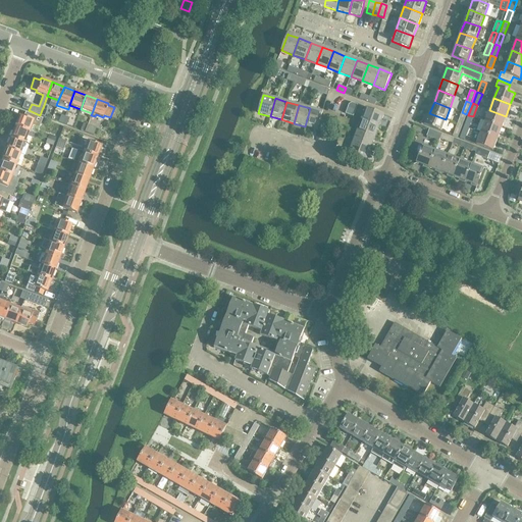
[(310,108),(305,126),(317,129),(319,124),(322,112),(310,108)]
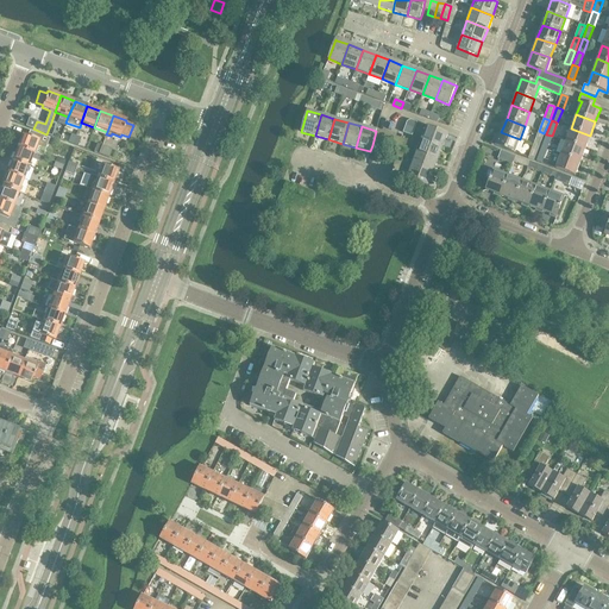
[(427,126),(421,139),(443,148),(447,133),(427,126)]
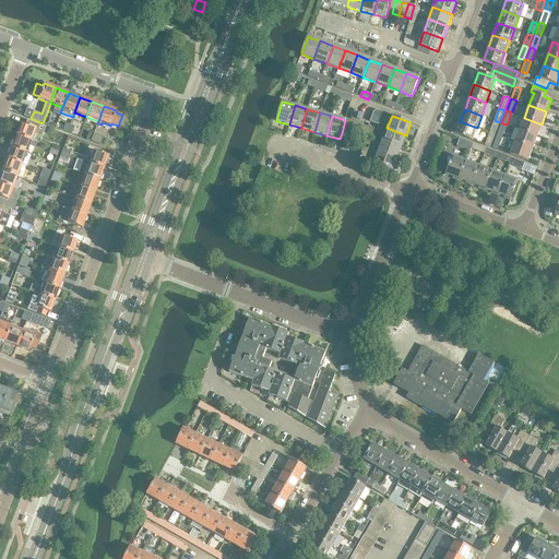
[(520,130),(537,137),(542,125),(524,118),(520,130)]
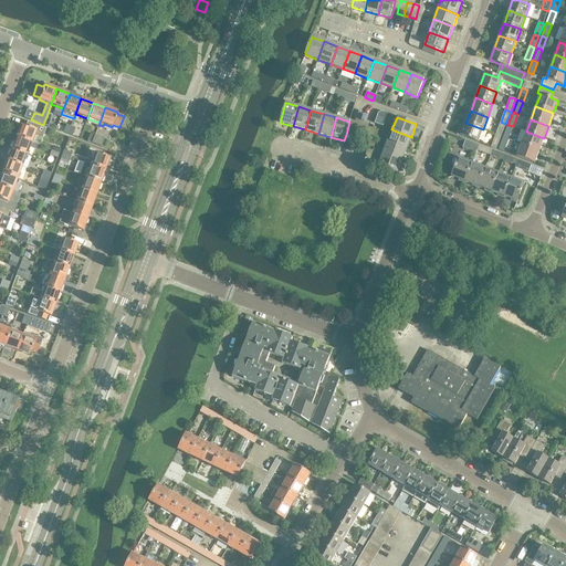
[(352,137),(355,123),(349,122),(346,135),(352,137)]
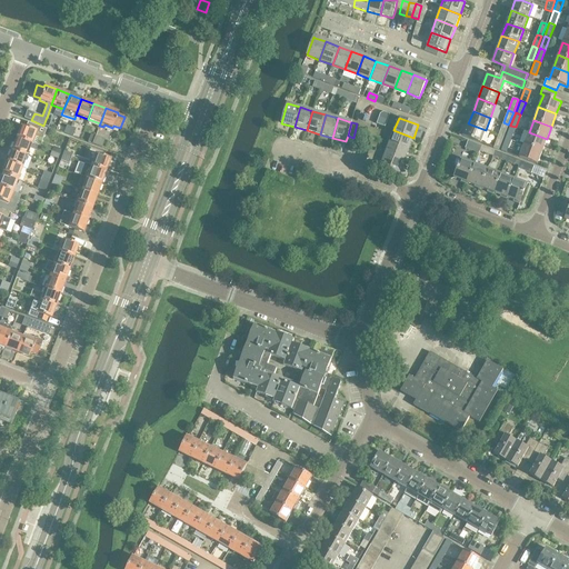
[(503,122),(498,135),(503,137),(508,125),(503,122)]
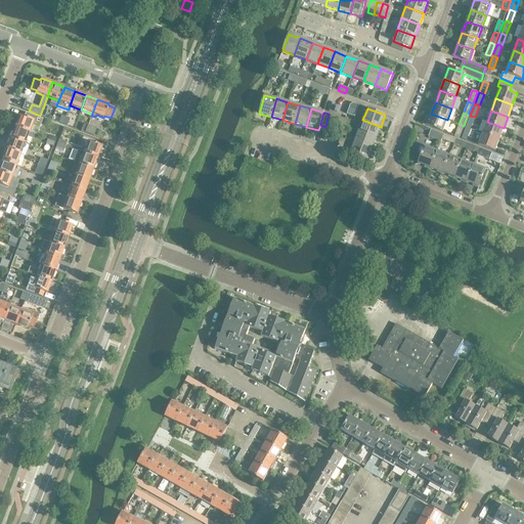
[(42,118),(28,114),(27,118),(19,116),(15,126),(29,132),(33,122),(40,124),(42,118)]
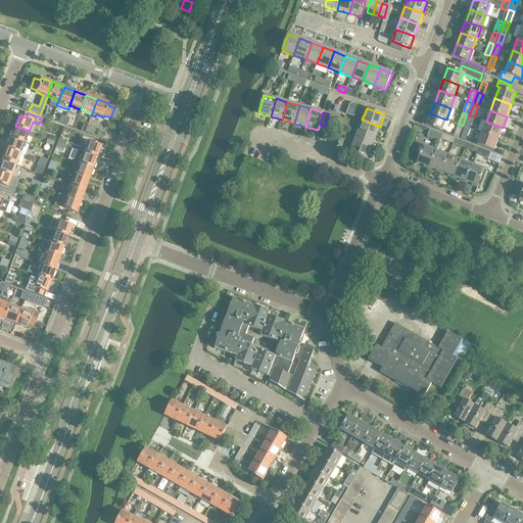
[(328,113),(325,127),(330,128),(334,115),(328,113)]
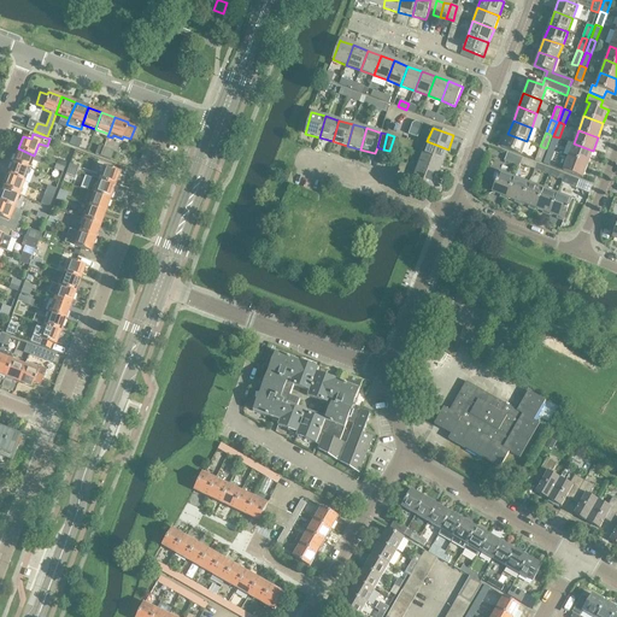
[(503,147),(522,156),(527,141),(507,134),(503,147)]
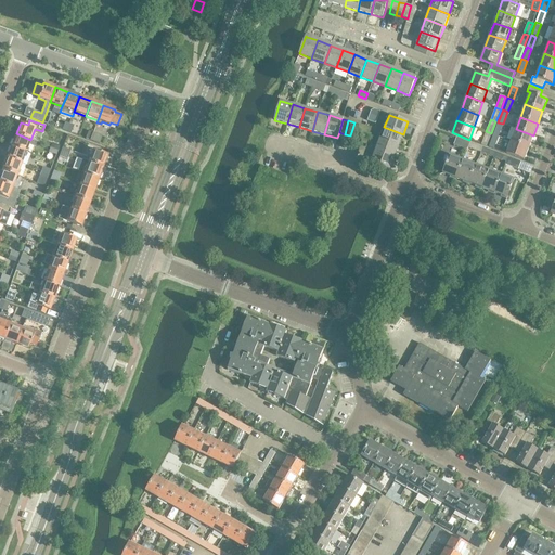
[(355,123),(350,136),(356,138),(360,124),(355,123)]
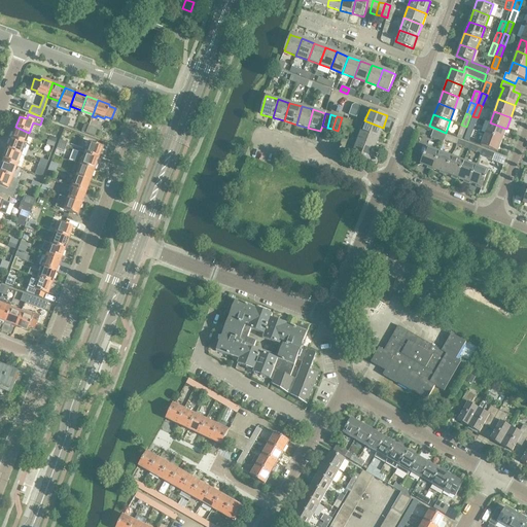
[(473,130),(478,117),(472,116),(468,128),(473,130)]
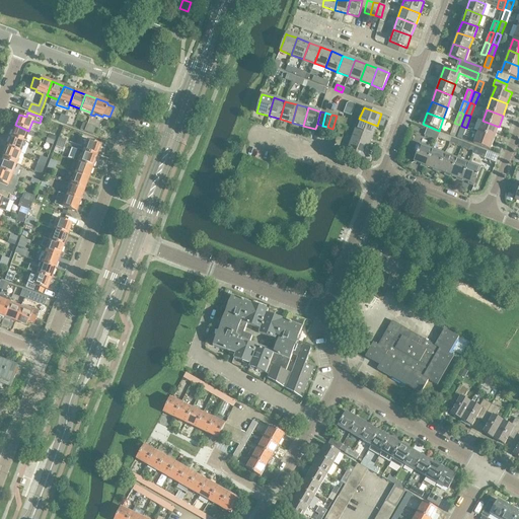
[(332,129),(339,130),(340,125),(342,118),(337,116),(332,129)]
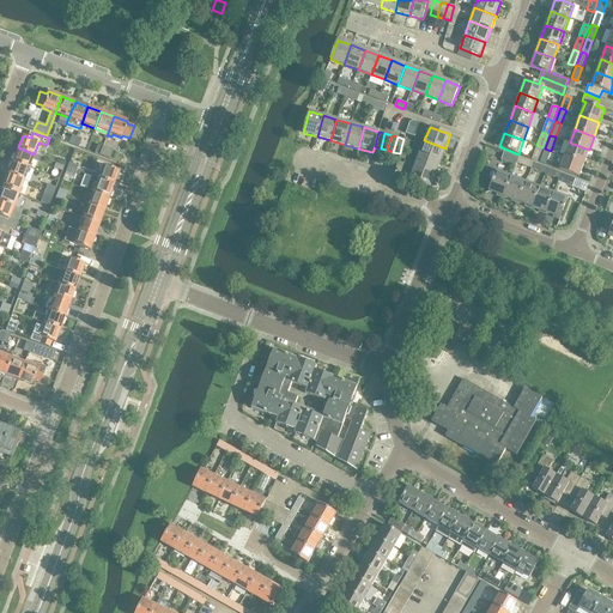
[(445,149),(424,140),(419,155),(439,162),(445,149)]
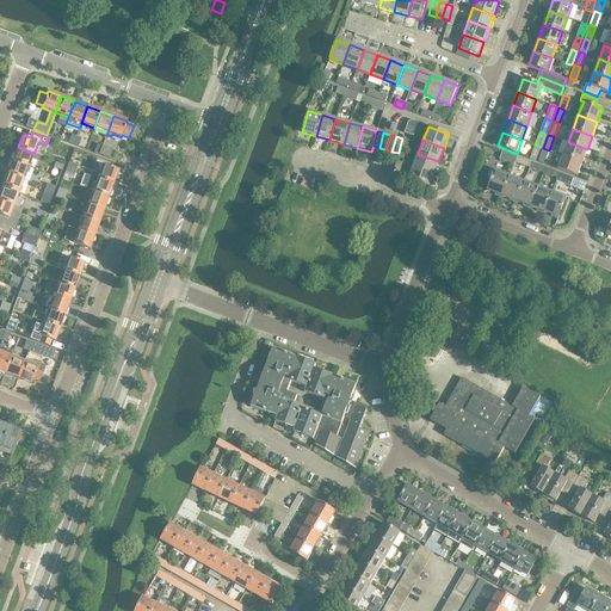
[(562,155),(581,162),(587,149),(568,142),(562,155)]
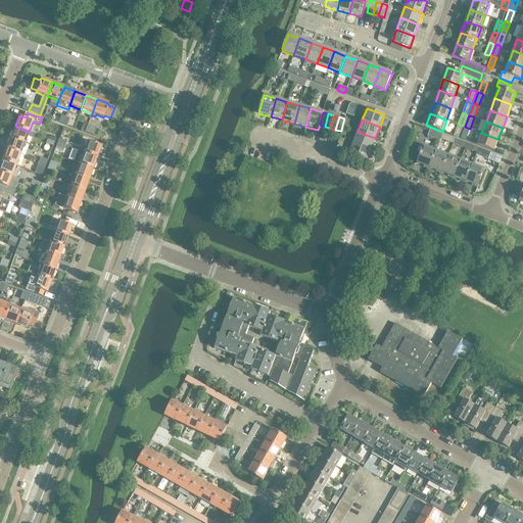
[(458,124),(454,136),(459,138),(463,126),(458,124)]
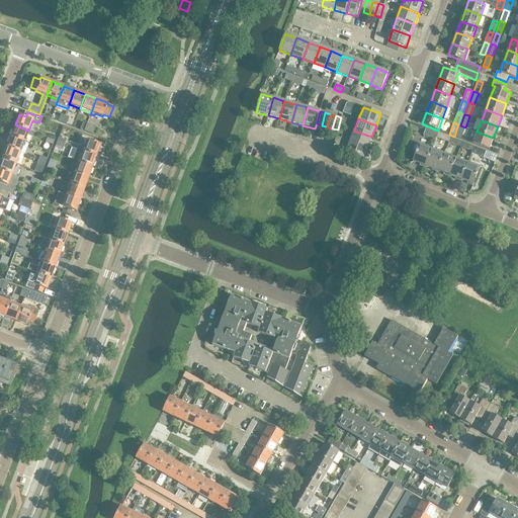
[(87,123),(84,131),(92,134),(95,126),(87,123)]
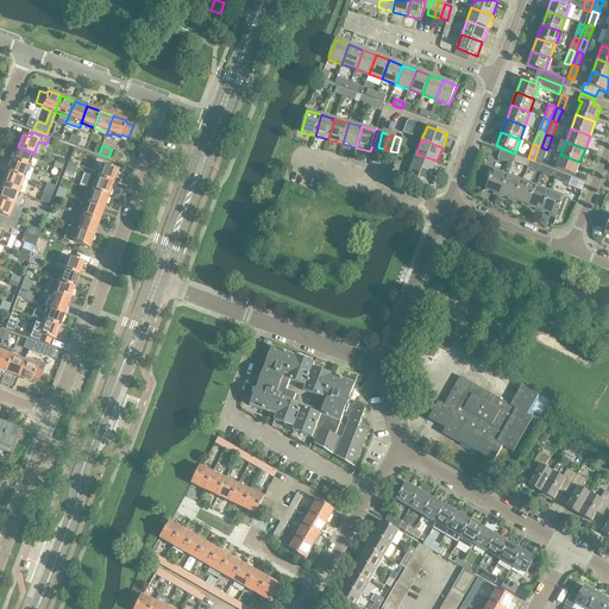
[(48,158),(43,157),(33,154),(18,146),(12,159),(29,167),(31,159),(38,162),(39,161),(46,163),(48,158)]
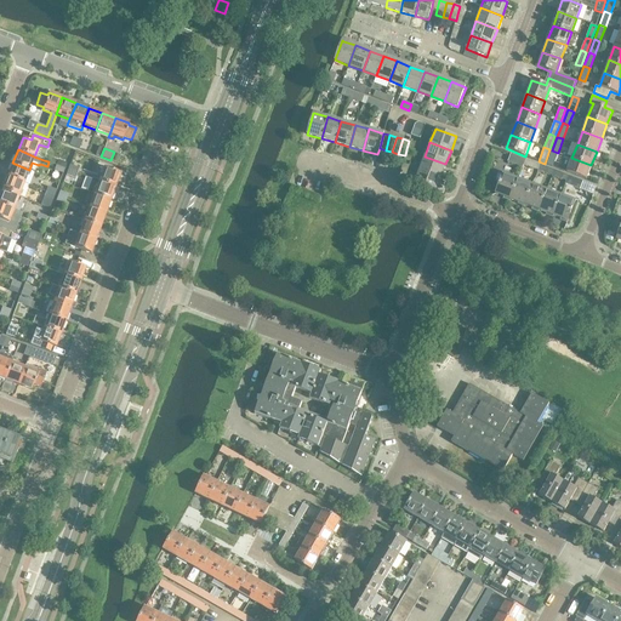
[(552,166),(558,153),(552,151),(547,165),(552,166)]
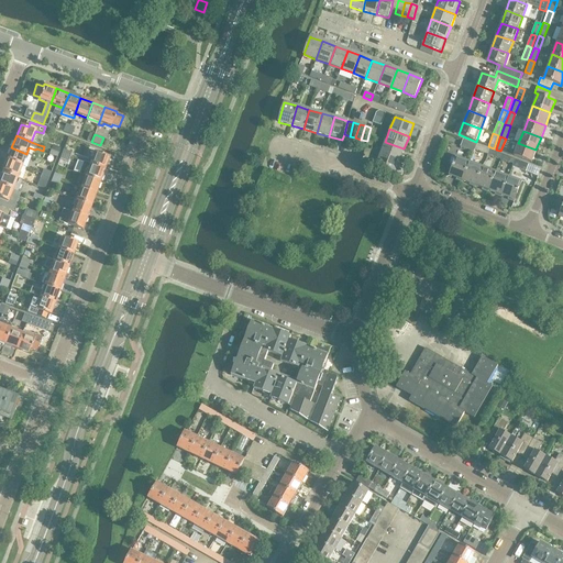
[(460,146),(473,152),(474,152),(474,150),(476,144),(463,140),(460,146)]
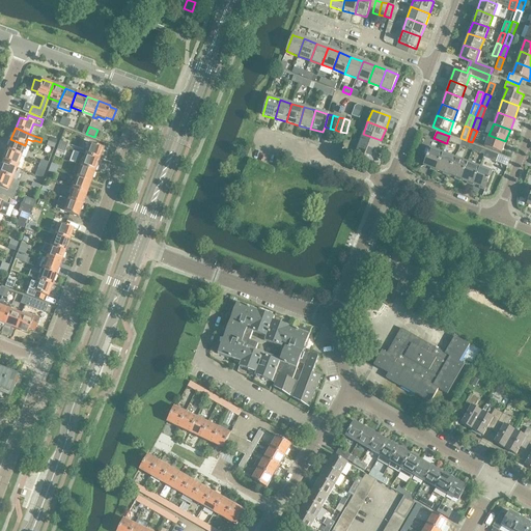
[(359,145),(376,152),(381,140),(363,134),(359,145)]
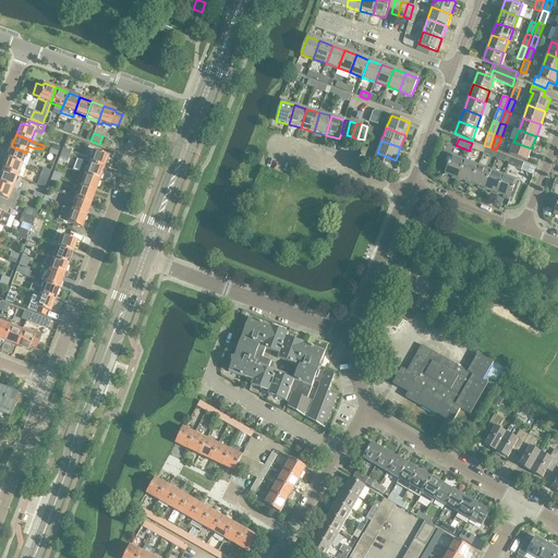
[(509,155),(526,161),(531,148),(513,142),(509,155)]
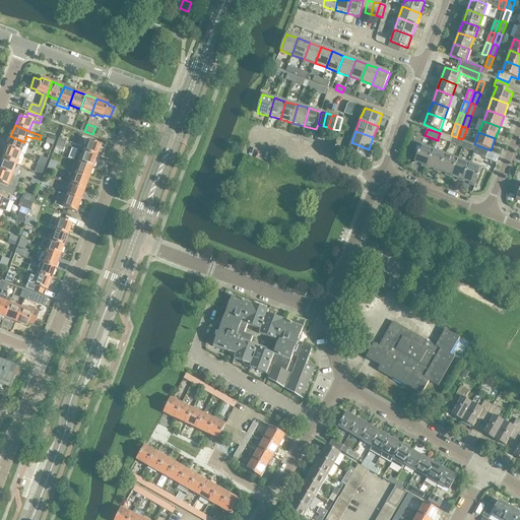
[(450,142),(452,138),(440,133),(438,138),(450,142)]
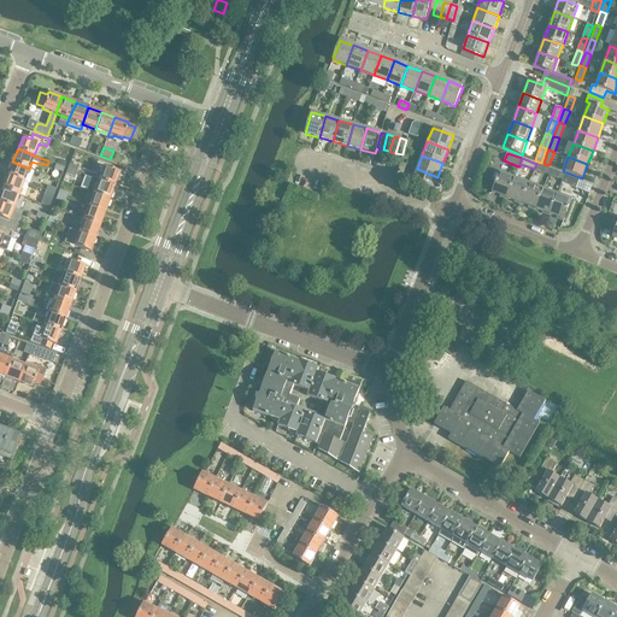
[(7,175),(24,182),(29,169),(12,162),(7,175)]
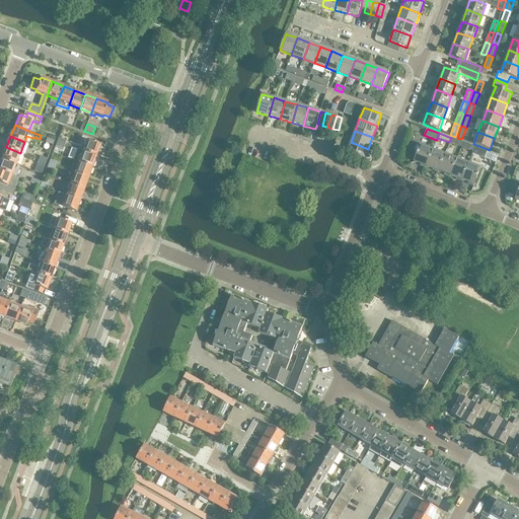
[(461,147),(462,142),(451,138),(449,142),(461,147)]
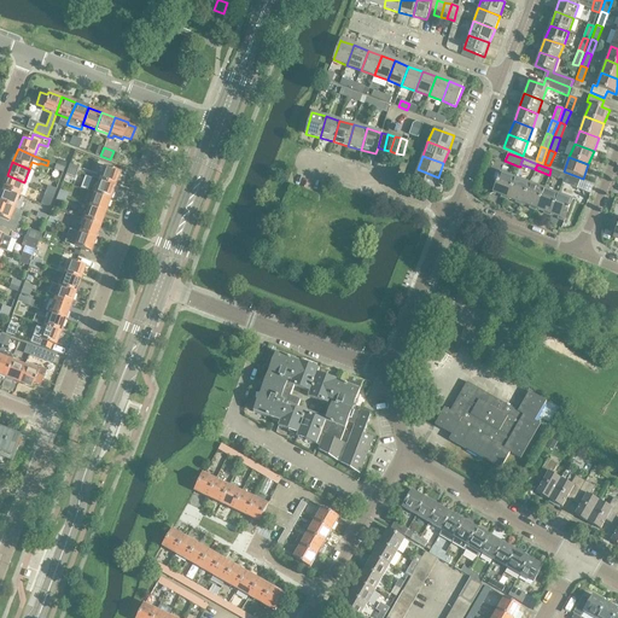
[(98,180),(115,186),(120,173),(104,167),(98,180)]
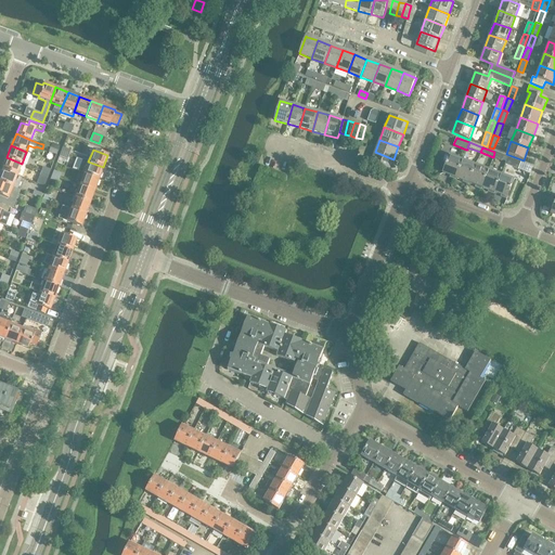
[(371,164),(383,169),(389,171),(394,159),(375,152),(371,164)]
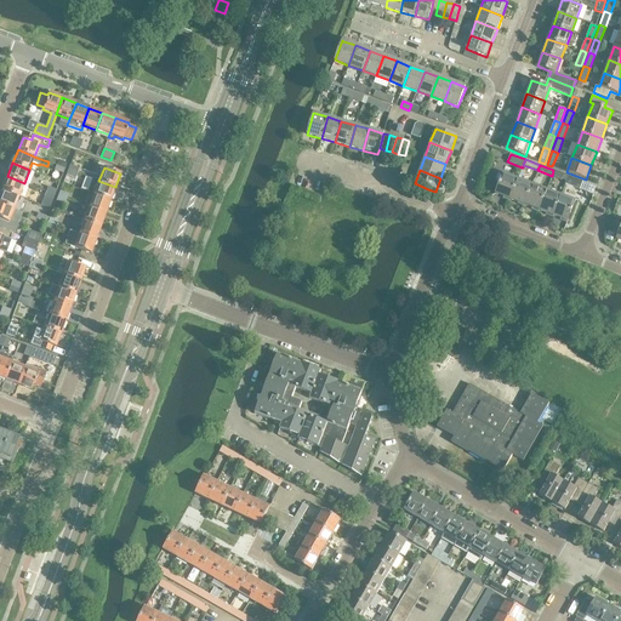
[(553,170),(552,176),(565,181),(568,175),(553,170)]
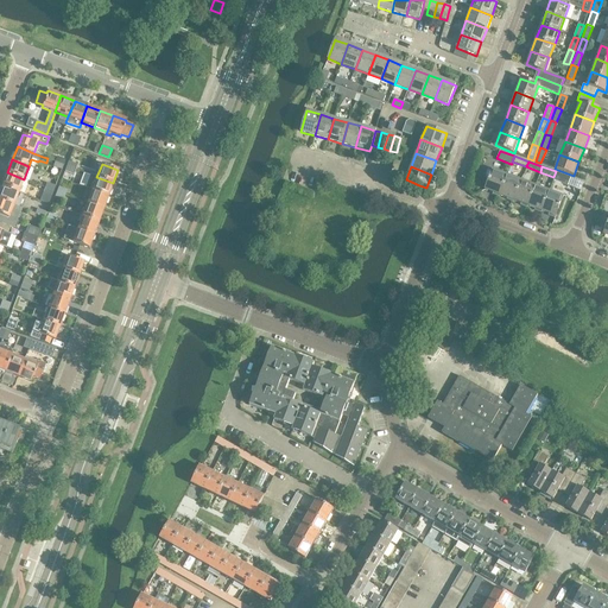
[(499,195),(507,175),(493,170),(485,190),(499,195)]
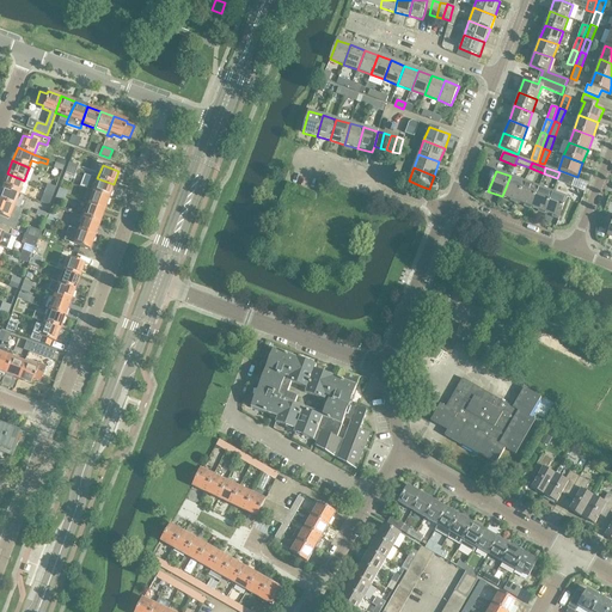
[(575,178),(560,172),(557,178),(557,181),(571,187),(575,178)]
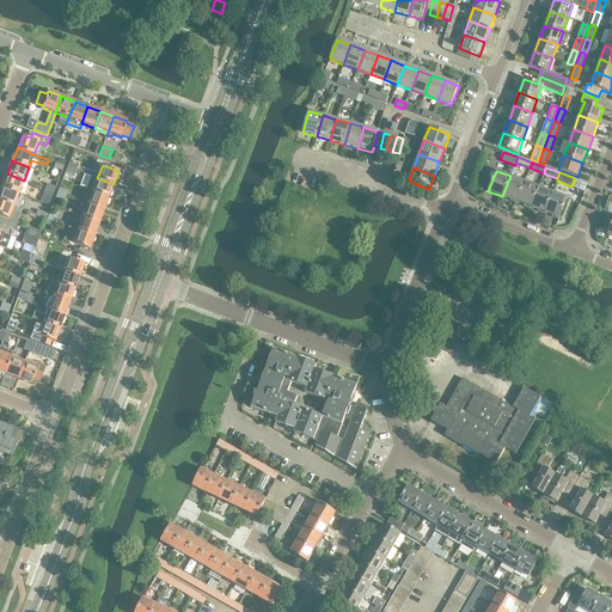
[(2,187),(19,193),(24,181),(7,173),(2,187)]
